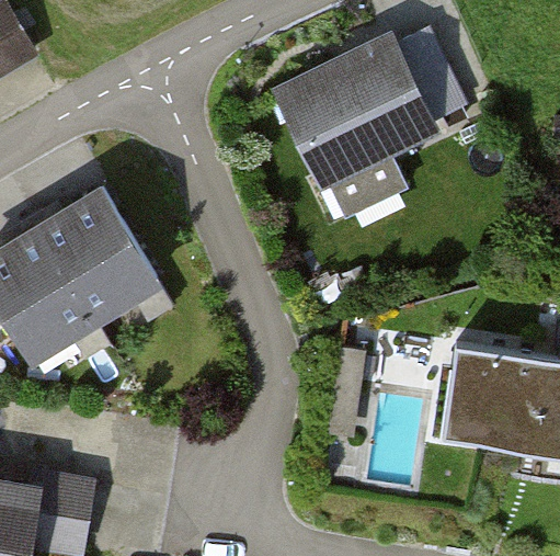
[(0,64),(34,45),(10,0),(0,0),(0,64)]
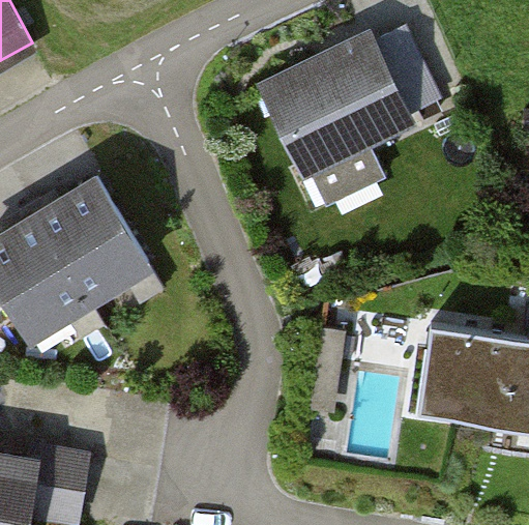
[(372,27),(252,85),(300,183),(313,178),(326,206),(382,179),(364,145),(413,121),(410,114),(443,97),(406,22),(377,36),(372,27)]
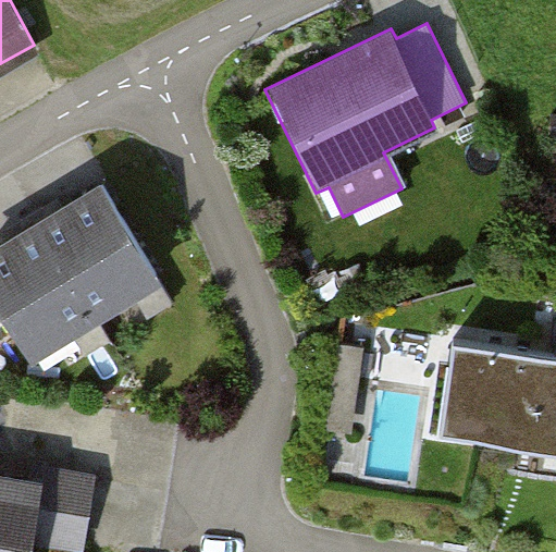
[(101,192),(0,253),(0,330),(31,379),(165,297),(101,192)]
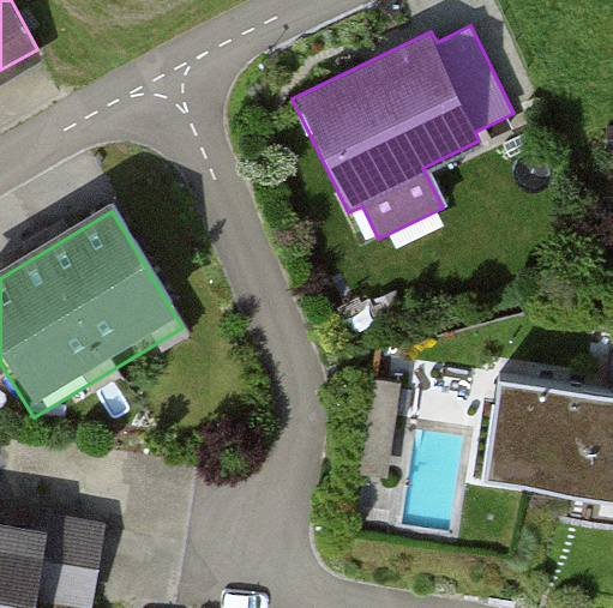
[(403,374),(373,371),(367,416),(397,420),(403,374)]
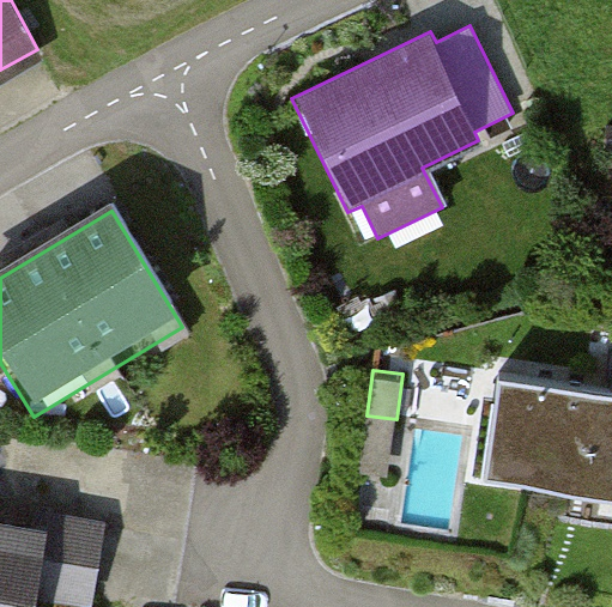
[(479,477),(611,495),(611,398),(494,381),(479,477)]
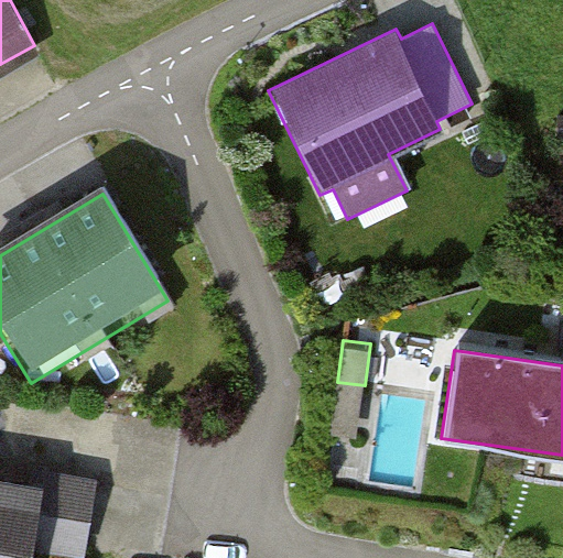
[(0,557),(14,557),(18,543),(68,553),(82,490),(39,482),(33,509),(0,501),(0,557)]
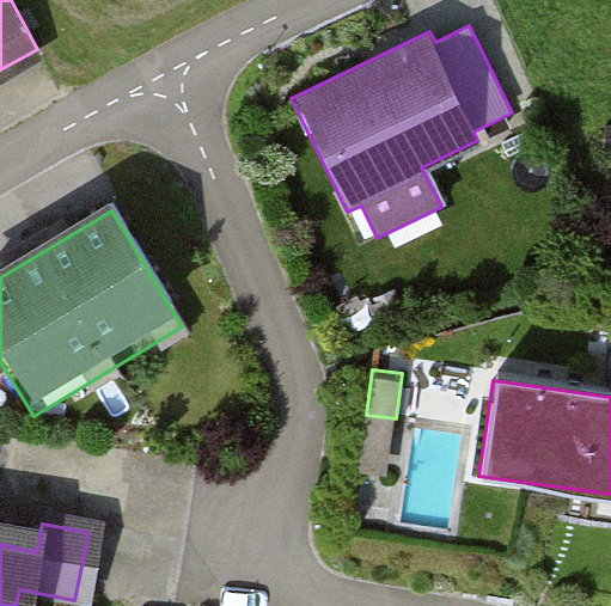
All buildings are outlined.
